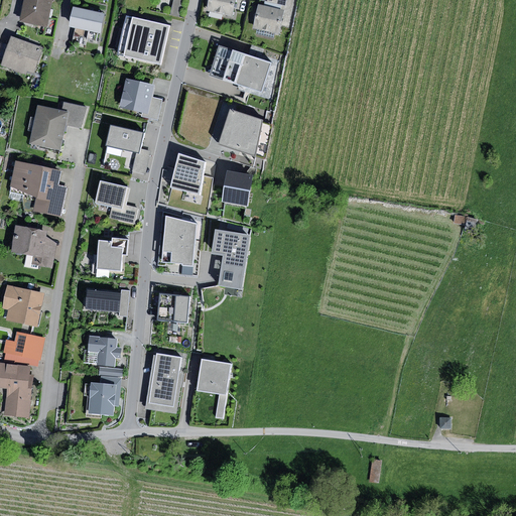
[(51,0),(24,0),(20,21),(46,27),(51,0)]
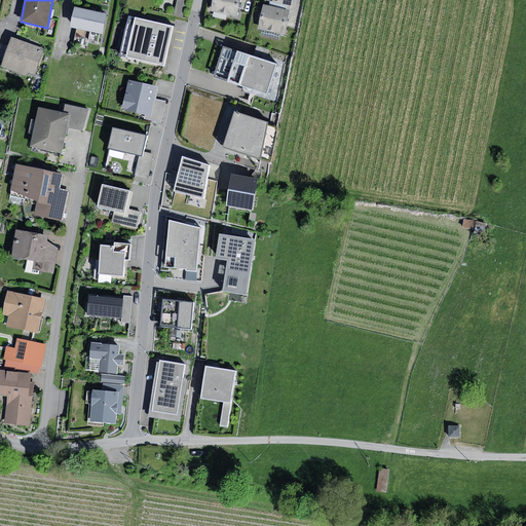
[(186,0),(177,0),(174,15),(183,17),(186,0)]
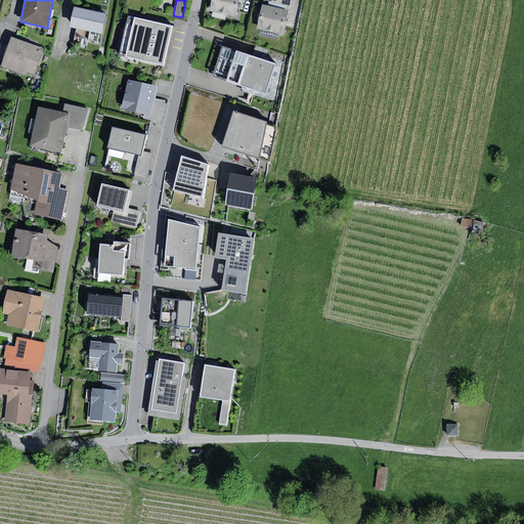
[(212,0),(210,11),(236,17),(239,0),(212,0)]
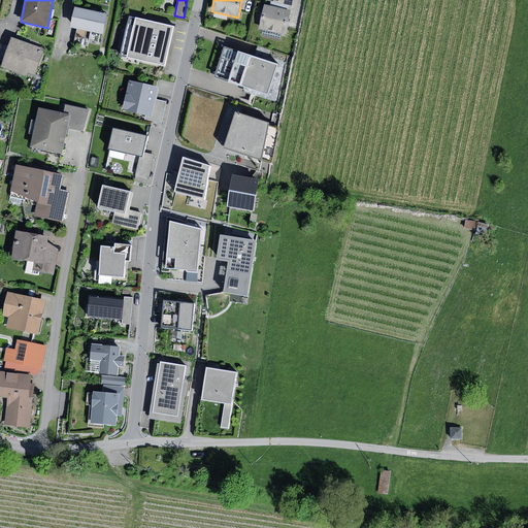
[(271,1),(270,6),(288,10),(289,5),(271,1)]
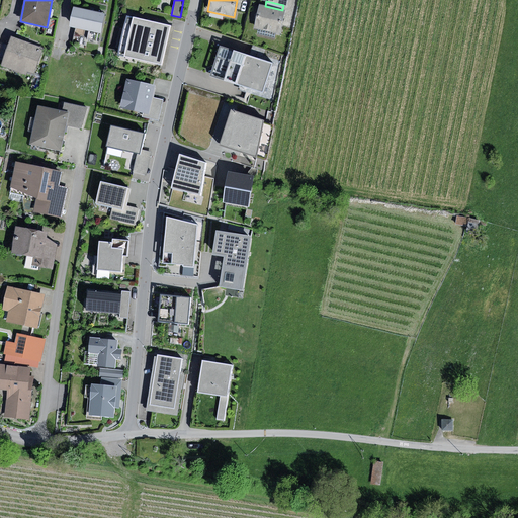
[(265,6),(260,5),(255,28),(280,34),(286,10),(282,10),(265,6)]
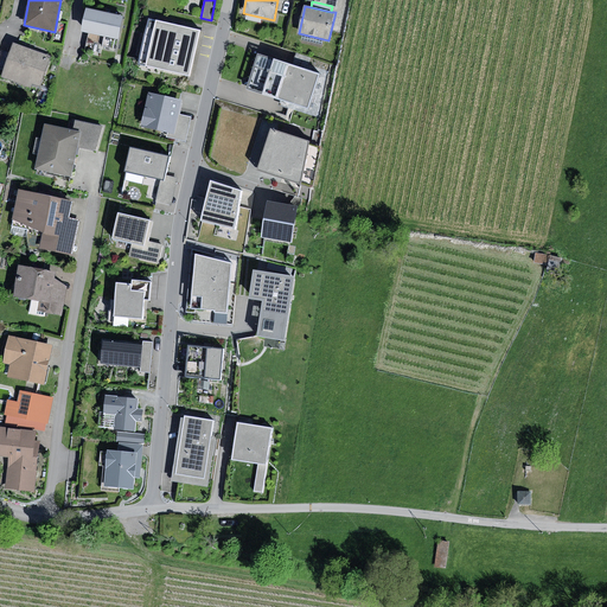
[(123,17),(88,8),(82,32),(88,33),(117,40),(123,17)]
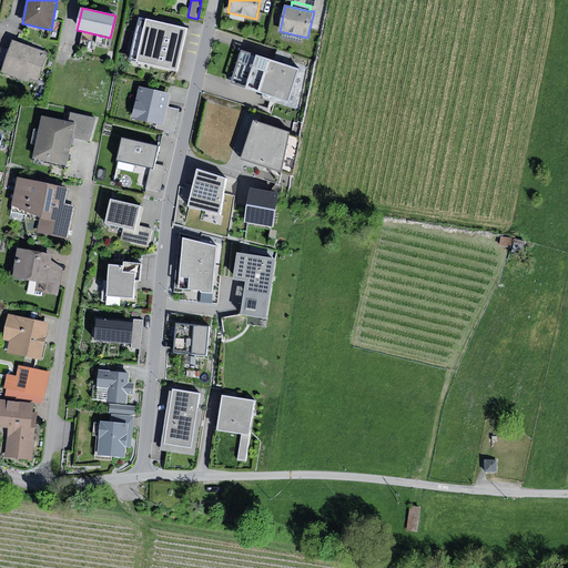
[(186,29),(140,18),(130,60),(176,71),(186,29)]
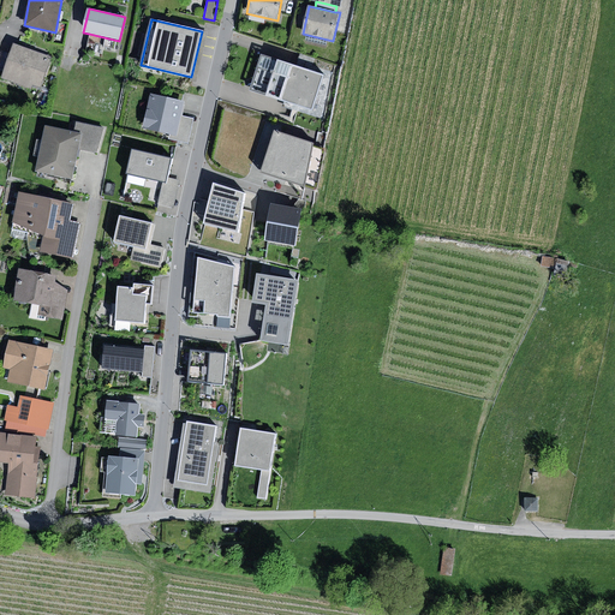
[(51,57),(13,45),(1,79),(31,89),(34,84),(41,87),(51,57)]
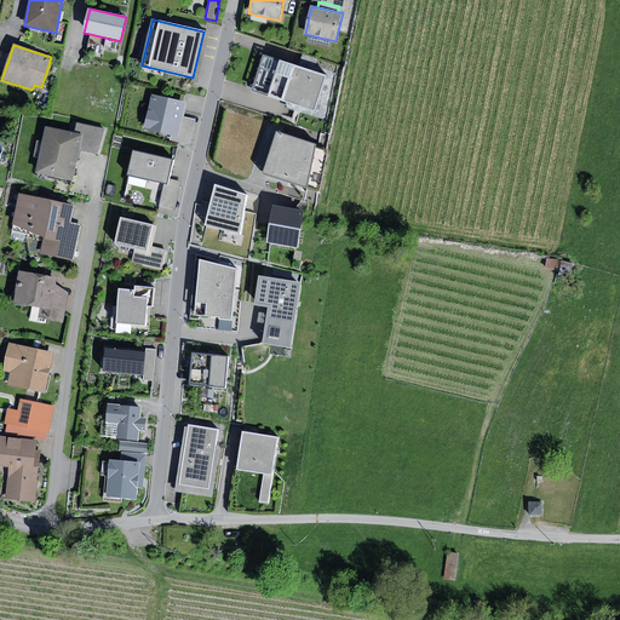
[(263,56),(252,91),(316,112),(327,75),(263,56)]
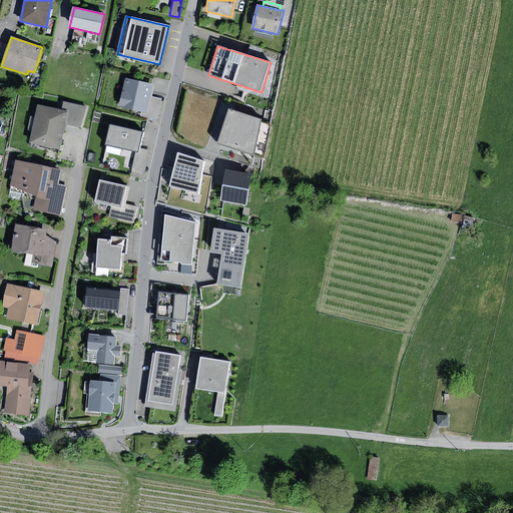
[(154,85),(125,79),(119,107),(147,113),(151,96),(154,85)]
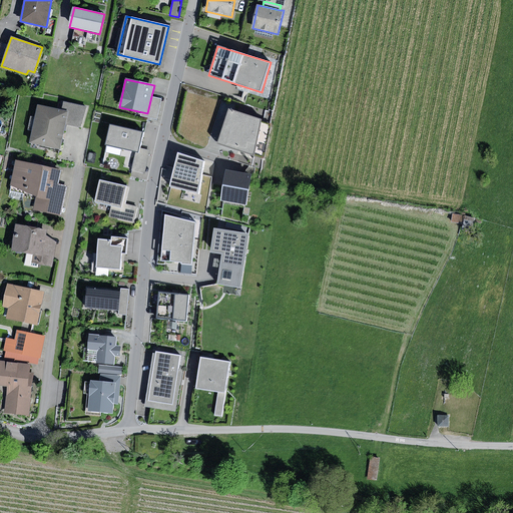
[(162,99),(151,96),(147,113),(146,117),(157,120),(162,99)]
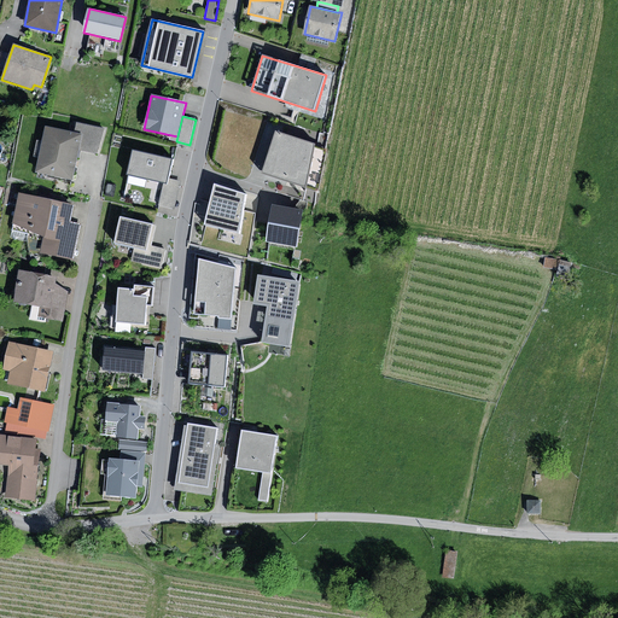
[(85,124),(83,134),(80,151),(98,155),(105,128),(85,124)]
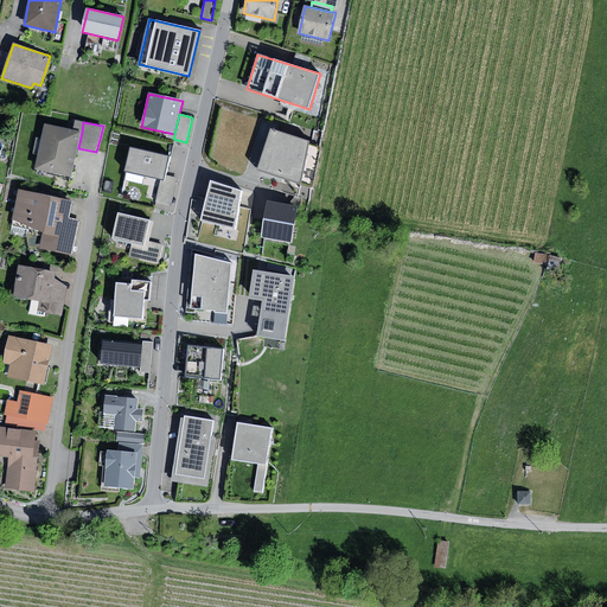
[(82,132),(45,125),(36,168),(72,177),(78,148),(82,132)]
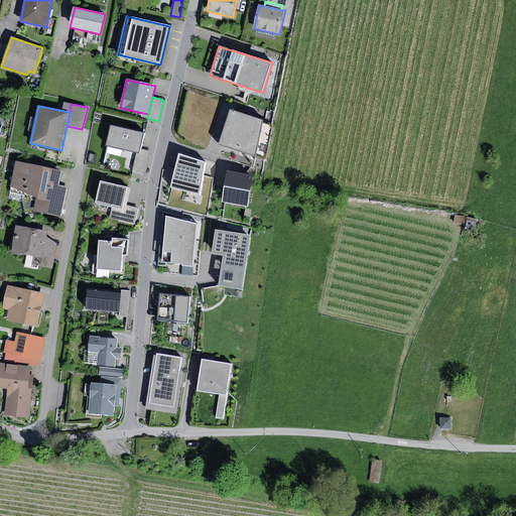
[(265,120),(230,110),(220,145),(254,155),(265,120)]
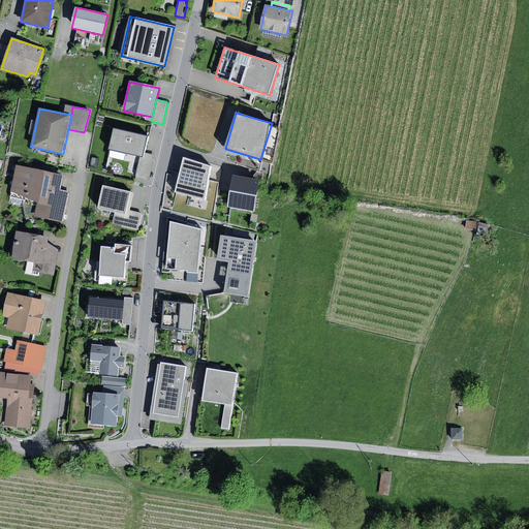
[(148,136),(114,128),(110,150),(139,157),(144,158),(145,153),(148,136)]
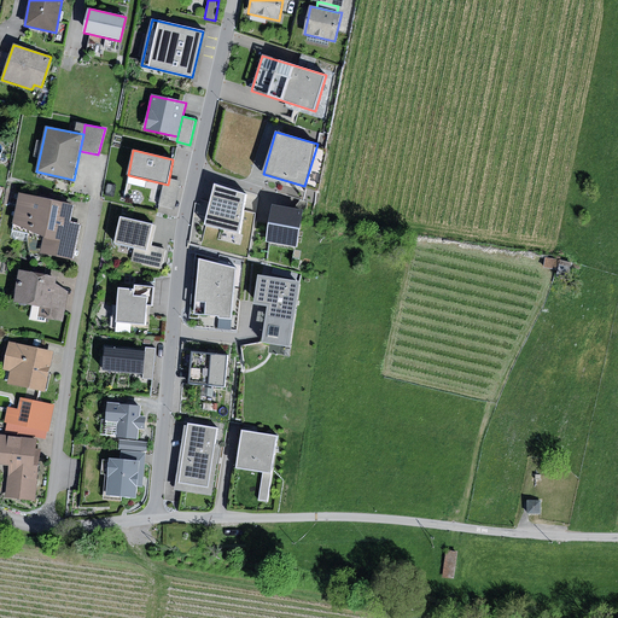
[(181,181),(169,179),(168,185),(163,184),(158,207),(175,210),(181,181)]
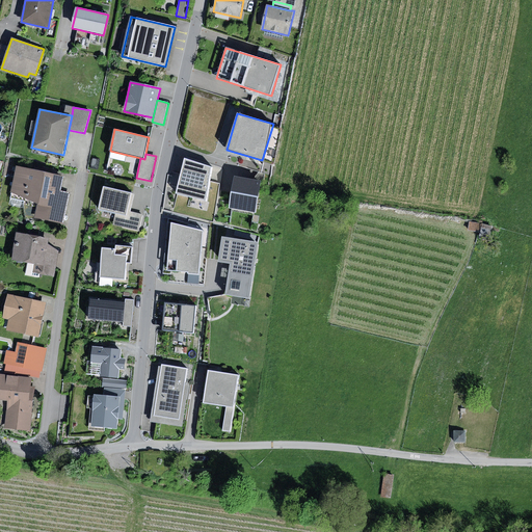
[(211,167),(185,159),(177,193),(206,201),(209,182),(211,167)]
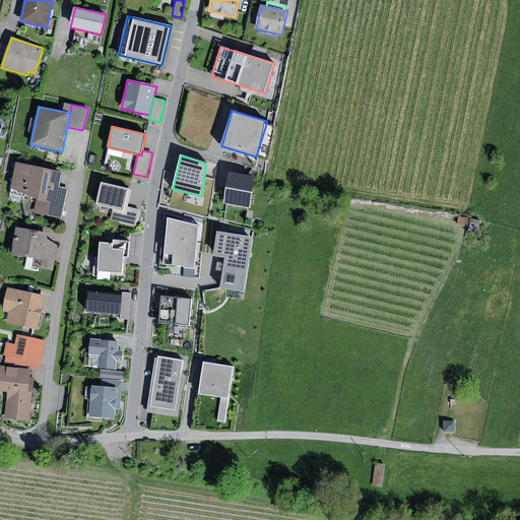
[(62,173),(16,163),(11,188),(37,199),(34,214),(62,219),(68,188),(60,187),(62,173)]
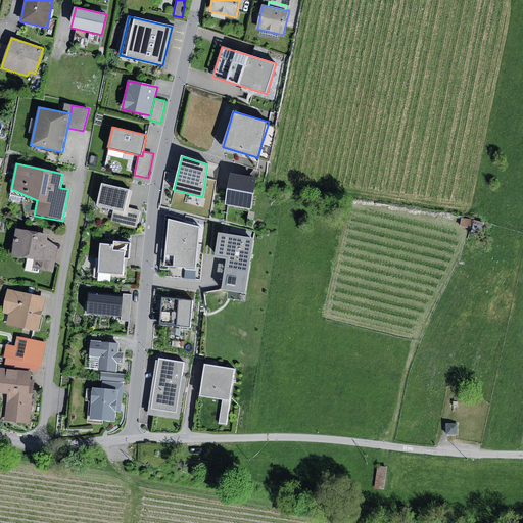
[(254,169),(249,176),(256,178),(259,178),(260,171),(254,169)]
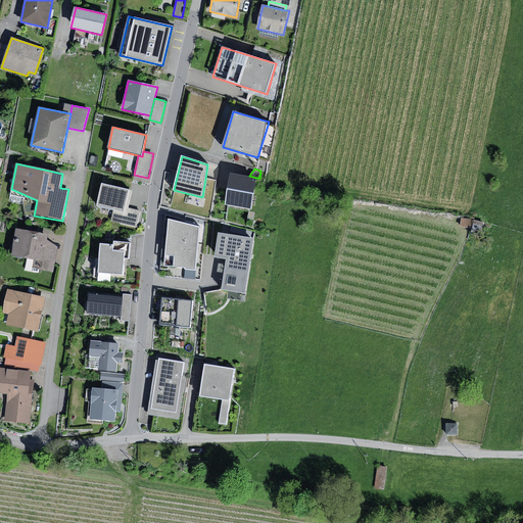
[(249,176),(231,173),(225,204),(251,209),(256,178),(249,176)]
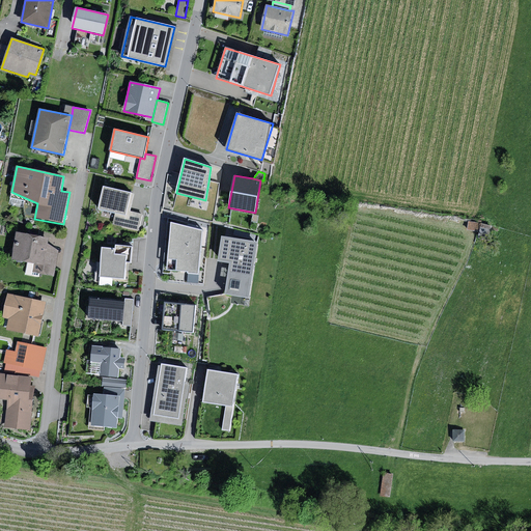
[(134,194),(104,187),(99,208),(115,213),(113,225),(139,231),(143,215),(130,212),(134,194)]
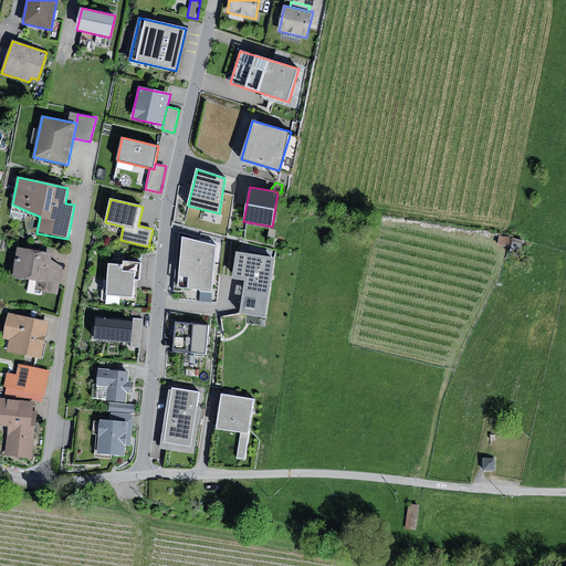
[(216,245),(184,238),(179,289),(200,291),(212,292),(216,245)]
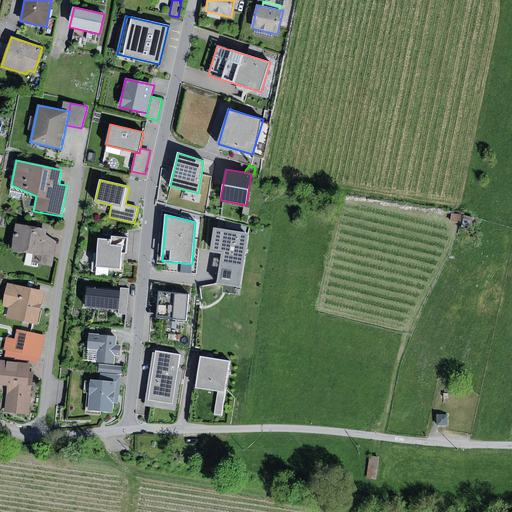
[(466,216),(454,215),(453,222),(464,224),(466,216)]
